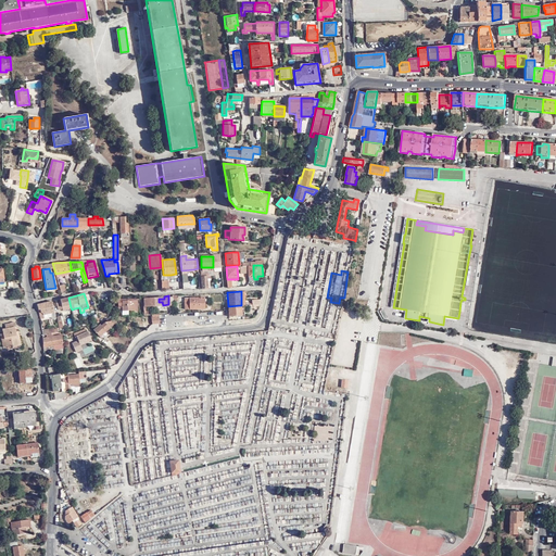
[(164,297),(143,297),(144,303),(148,303),(149,305),(160,305),(159,302),(159,299),(164,299),(164,297)]
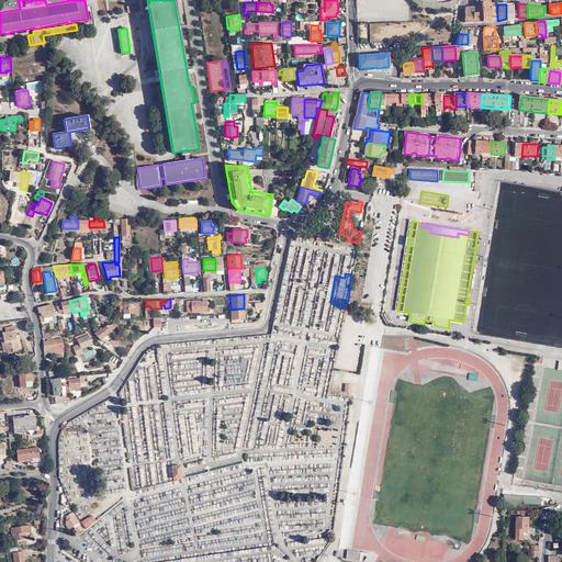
[(69,301),(56,304),(58,313),(63,312),(63,313),(71,311),(69,301)]
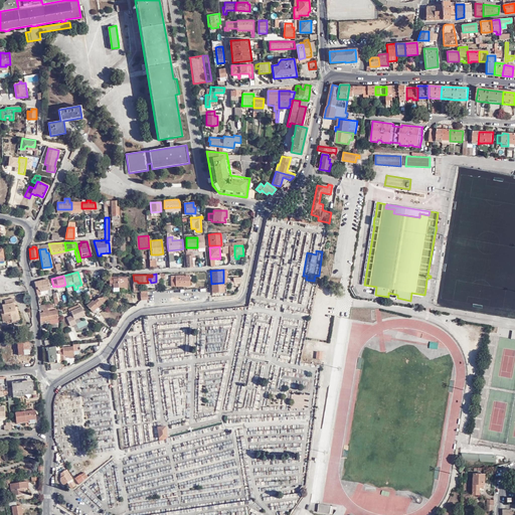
[(187,276),(169,277),(169,287),(188,286),(187,276)]
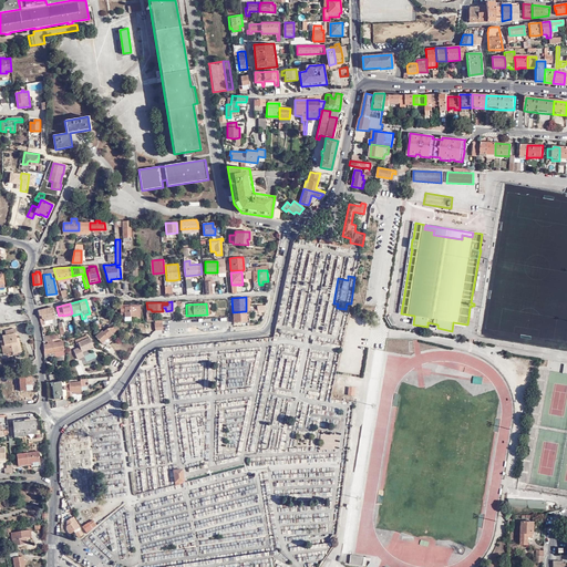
[(138,305),(120,306),(120,315),(123,315),(124,315),(124,317),(131,317),(140,316),(138,305)]
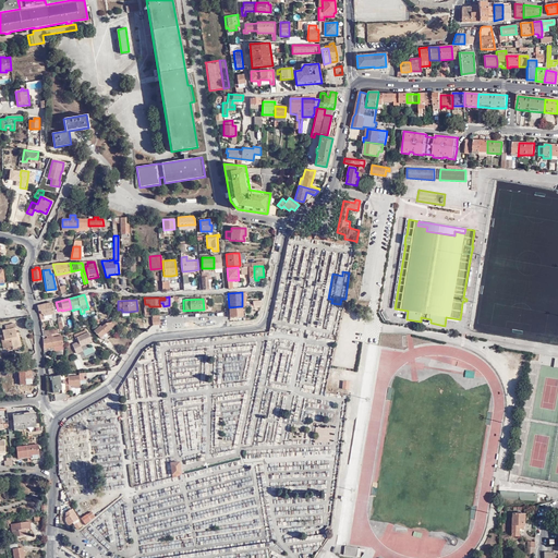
[(51,302),(37,306),(37,308),(40,320),(51,318),(50,314),(53,313),(51,303),(51,302)]
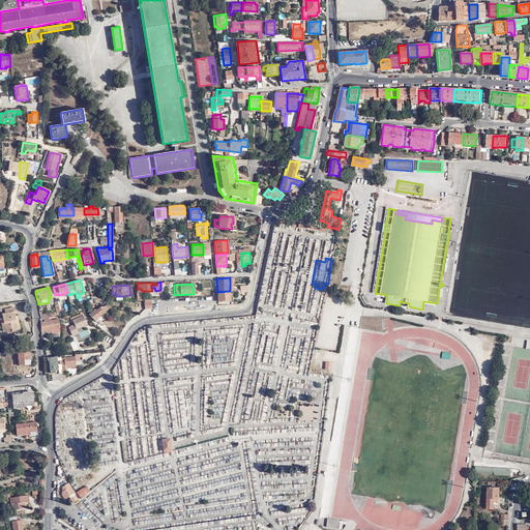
[(229,291),(217,292),(217,300),(231,300),(230,291),(229,291)]
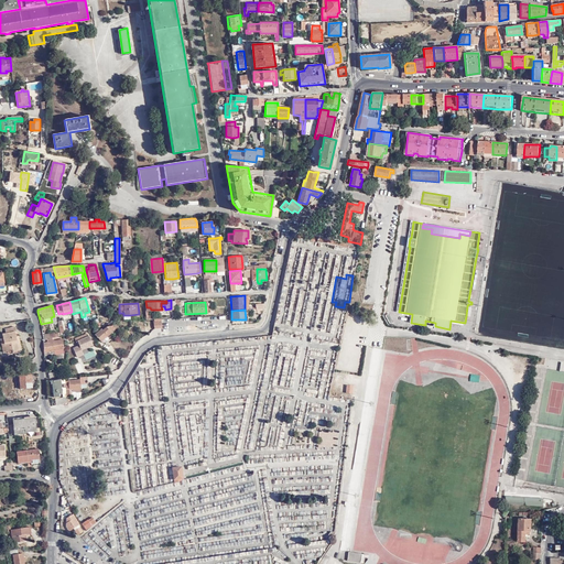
[(161,324),(160,318),(152,318),(153,328),(162,327),(161,324)]
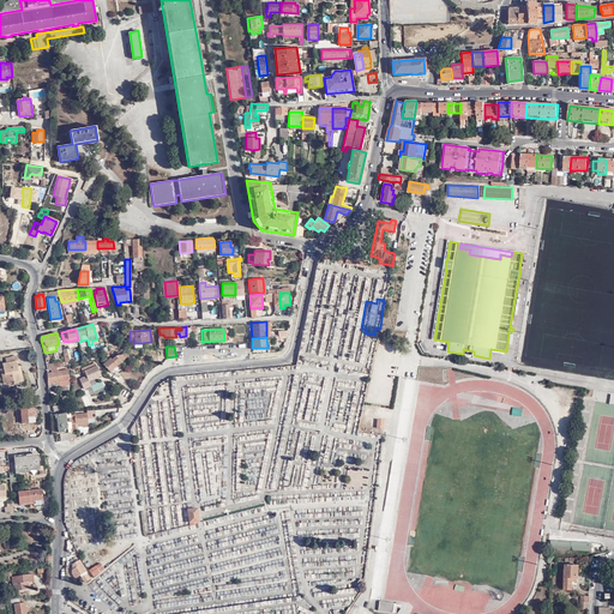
[(128,355),(127,353),(114,355),(115,356),(112,360),(110,359),(103,365),(109,371),(124,360),(124,359),(130,357),(128,355)]
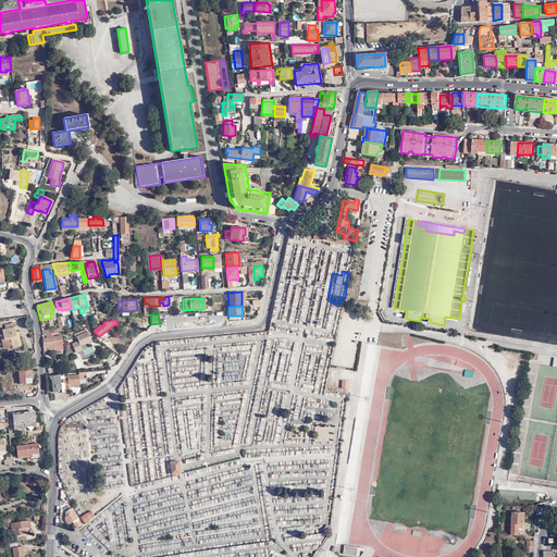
[(9,347),(20,345),(16,332),(15,327),(16,326),(15,322),(5,324),(7,329),(3,330),(3,334),(5,342),(3,343),(4,347),(9,346),(9,347)]
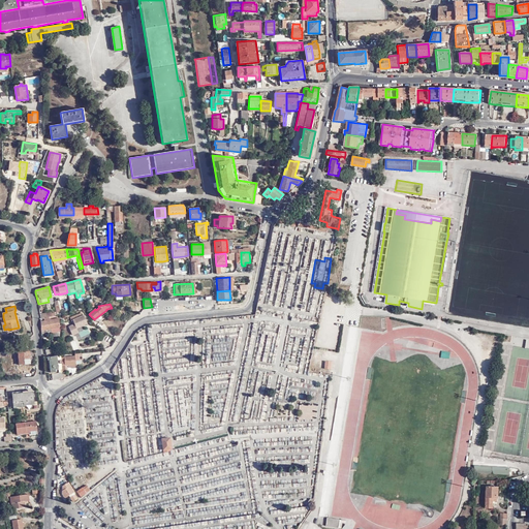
[(83,315),(72,320),(73,324),(68,327),(71,335),(78,333),(76,331),(75,328),(83,325),(87,323),(83,315)]
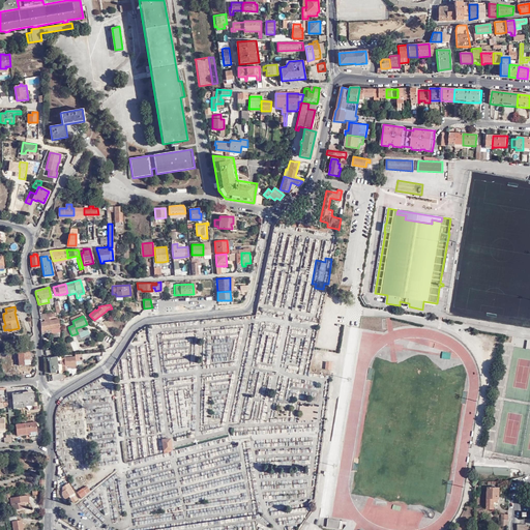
[(49,322),(50,331),(59,330),(58,319),(57,317),(49,319),(49,322)]
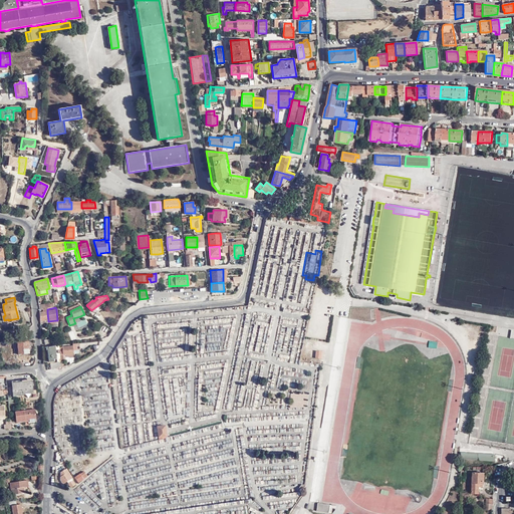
[(47,312),(47,309),(42,311),(42,312),(39,313),(39,321),(40,324),(49,322),(48,321),(47,312)]
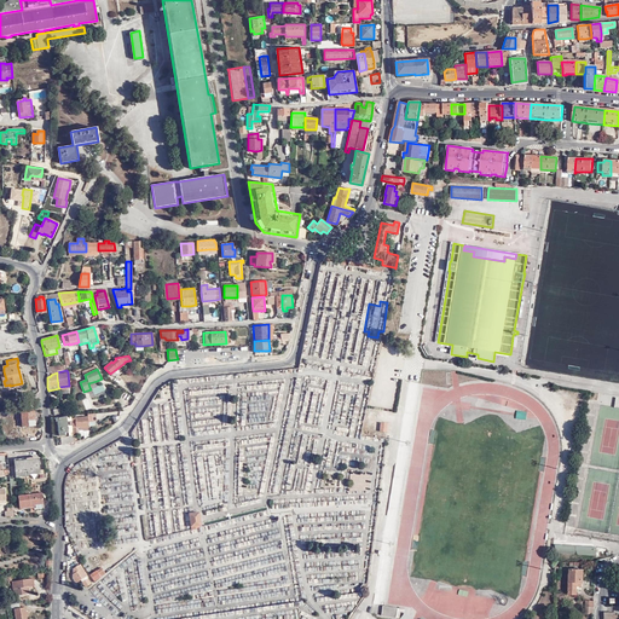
[(104,386),(88,389),(92,399),(106,394),(104,386)]
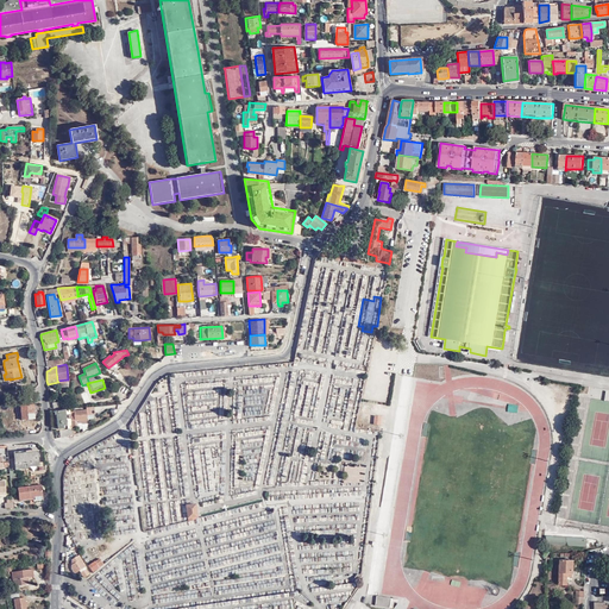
[(35,418),(33,410),(32,403),(32,399),(25,399),(26,402),(20,402),(22,419),(35,418)]
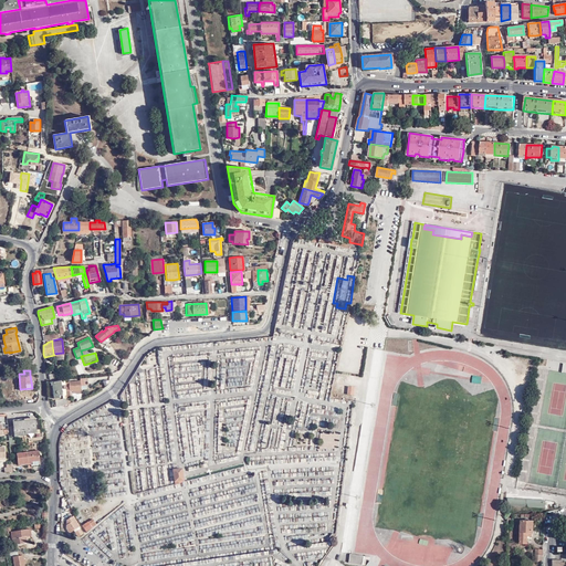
[(64,381),(64,384),(65,390),(80,388),(80,386),(86,385),(86,377),(83,377),(79,377),(79,380),(64,381)]
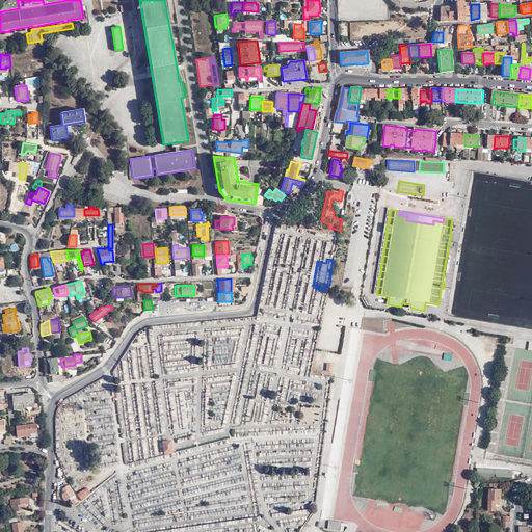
[(60,358),(59,356),(56,356),(55,357),(47,358),(47,362),(48,362),(49,374),(54,373),(54,371),(58,371),(57,362),(60,361),(60,358)]
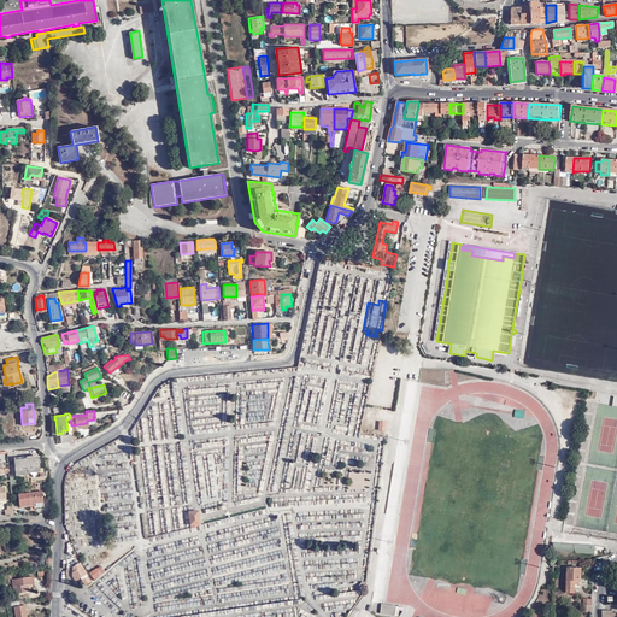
[(87,423),(71,425),(71,434),(76,433),(75,429),(87,427),(87,423)]
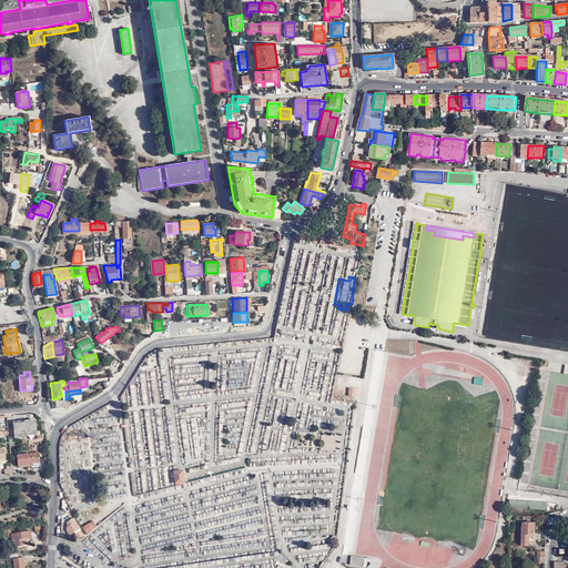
[(315,422),(311,421),(314,405),(310,405),(305,426),(333,432),(334,426),(322,424),(323,419),(315,418),(315,422)]
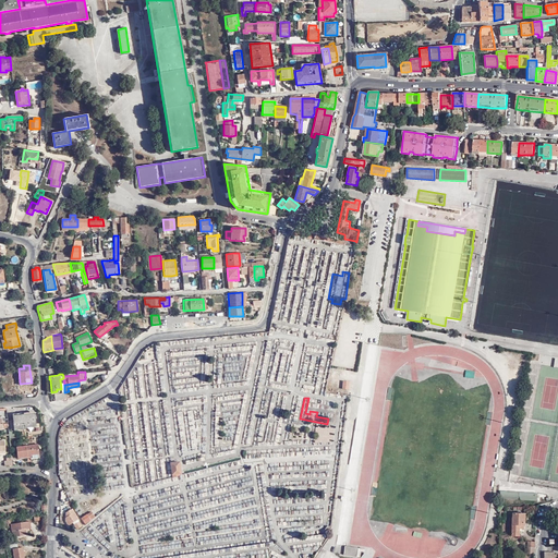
[(31,411),(11,413),(12,427),(22,426),(21,424),(32,423),(31,411)]
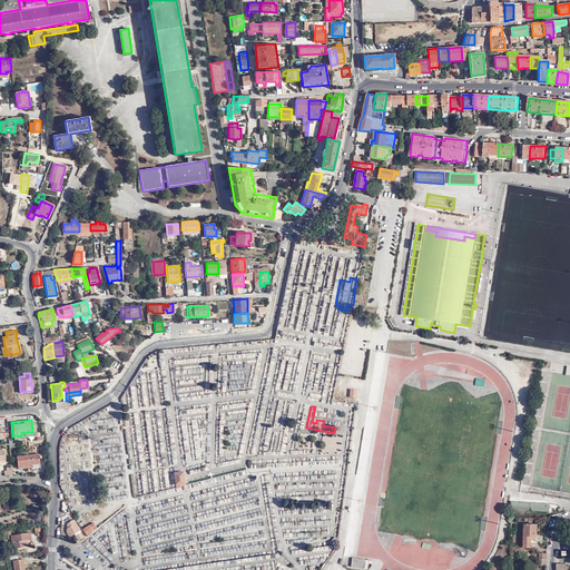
[(374,434),(360,431),(354,473),(367,474),(374,434)]
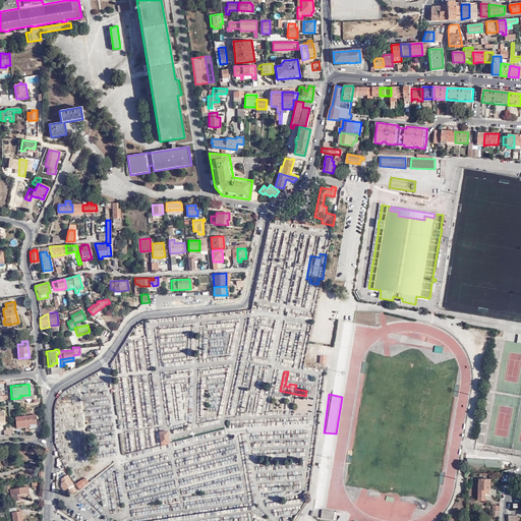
[(306,399),(296,403),(300,413),(310,408),(306,399)]
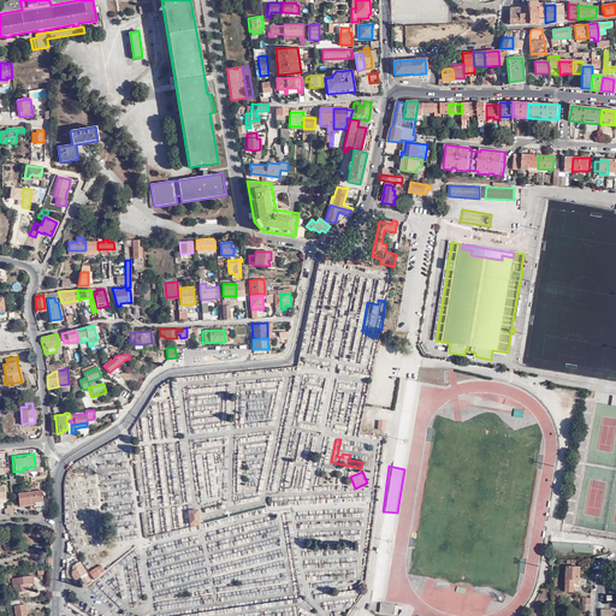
[(39,487),(16,492),(18,504),(29,502),(29,501),(31,499),(33,504),(42,502),(39,487)]
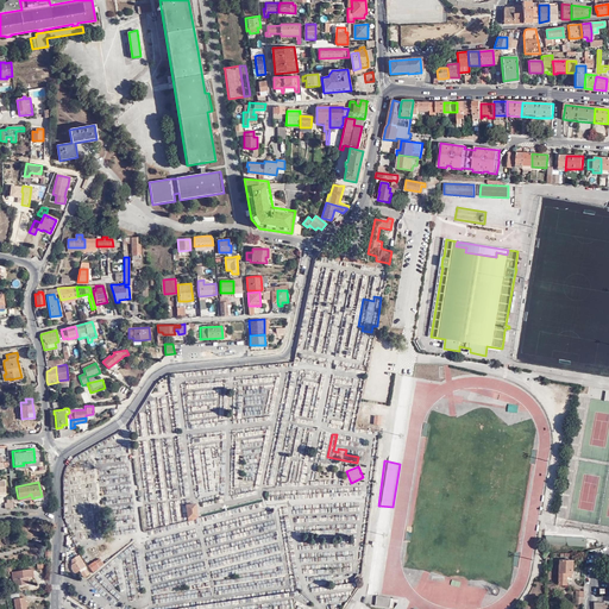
[(196,522),(195,509),(186,510),(188,523),(196,522)]
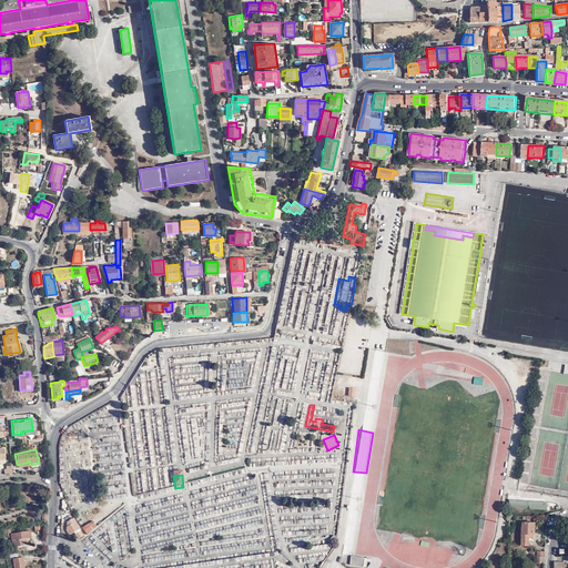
[(548,503),(510,499),(510,507),(547,509),(548,503)]
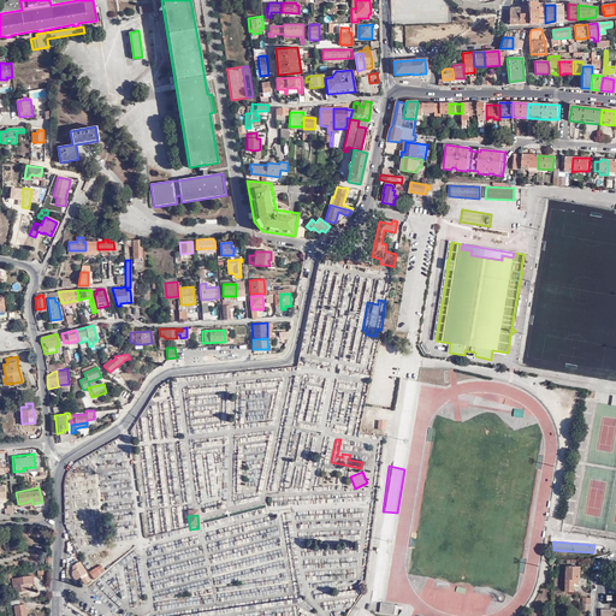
[(78,562),(76,564),(76,580),(80,578),(86,574),(78,562)]
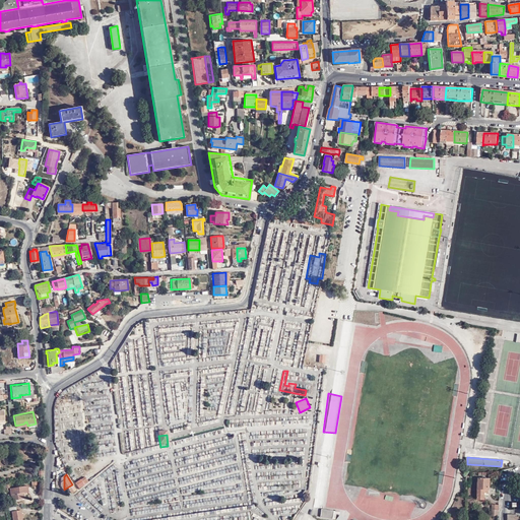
[(485,490),(489,490),(490,479),(485,479),(485,477),(482,477),(482,478),(479,478),(477,499),(484,500),(484,493),(485,490)]
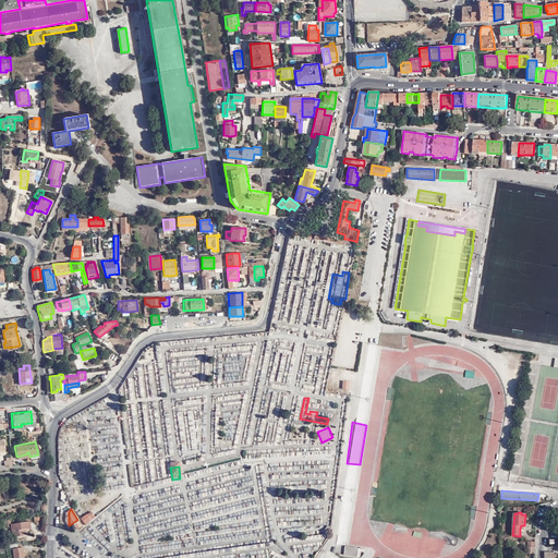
[(86,514),(82,518),(86,523),(94,518),(91,513),(87,516),(86,514)]
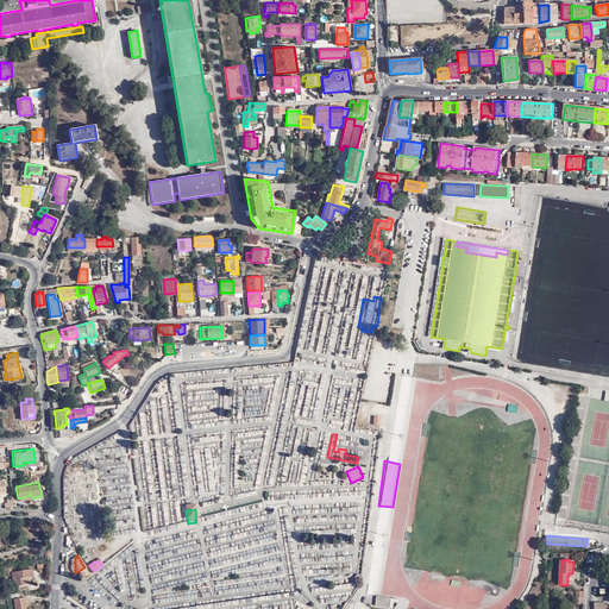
[(13,586),(25,584),(24,578),(26,577),(31,577),(30,569),(11,572),(13,586)]
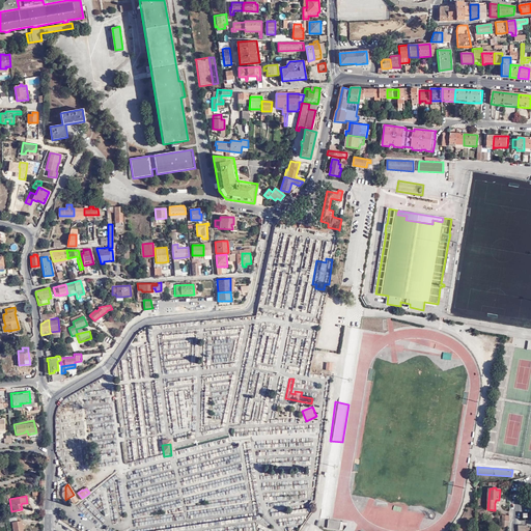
[(22,530),(22,529),(22,525),(21,522),(17,522),(16,518),(8,519),(9,523),(11,523),(12,530),(22,530)]
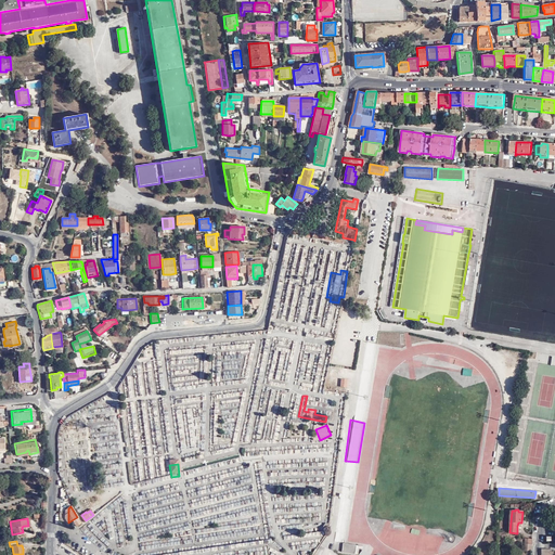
[(357,545),(344,543),(341,552),(356,554),(357,545)]
